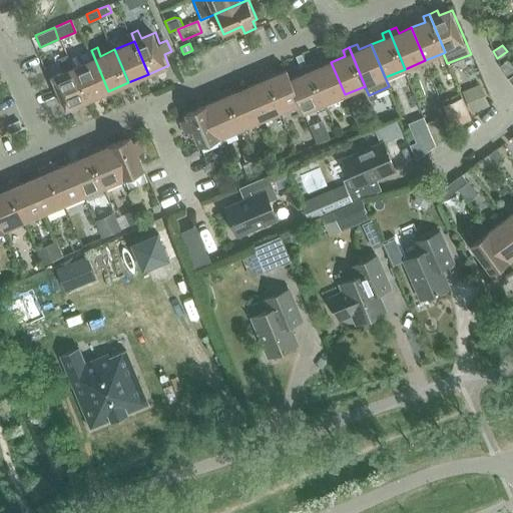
[(84,62),(74,67),(88,99),(108,91),(91,50),(81,54),(84,62)]
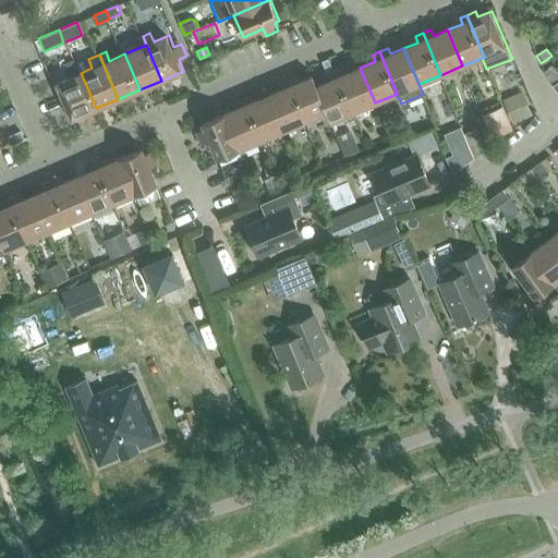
[(344,67),(336,70),(353,112),(375,102),(360,68),(347,73),(344,67)]
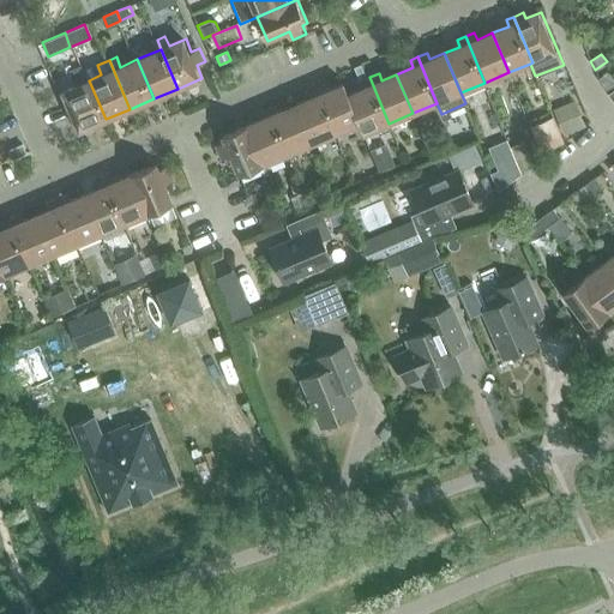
[(613,82),(608,73),(597,80),(607,94),(613,88),(613,82)]
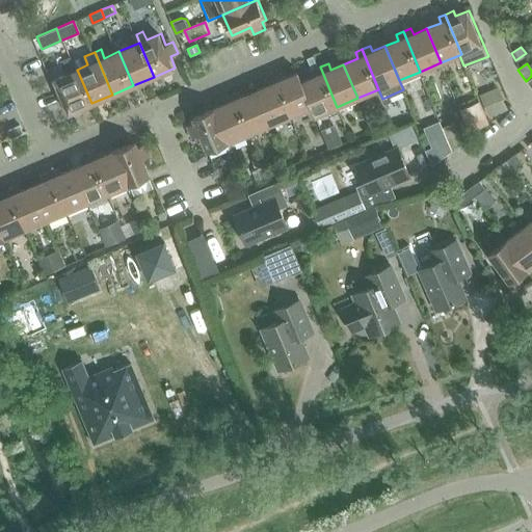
[(299,72),(298,72),(317,115),(337,107),(320,67),(313,70),(315,76),(303,81),(299,72)]
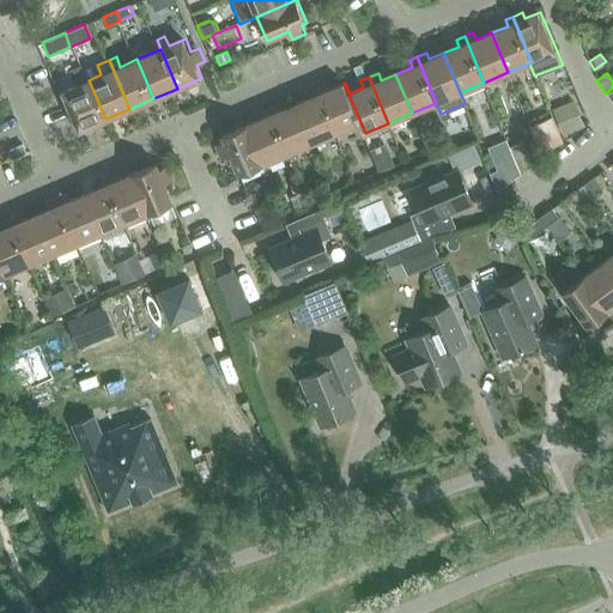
[(105,119),(89,80),(65,91),(82,129),(105,119)]
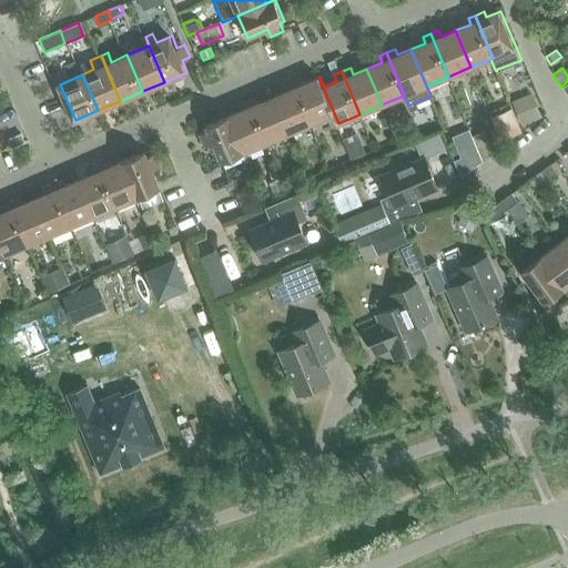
[(301,75),(293,79),(312,123),(333,114),(337,123),(338,123),(318,77),(304,83),(301,75)]
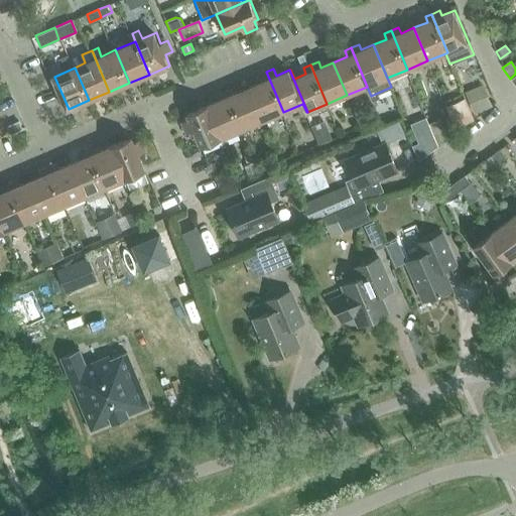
[(263,81),(249,87),(263,121),(283,112),(266,72),(260,75),(263,81)]
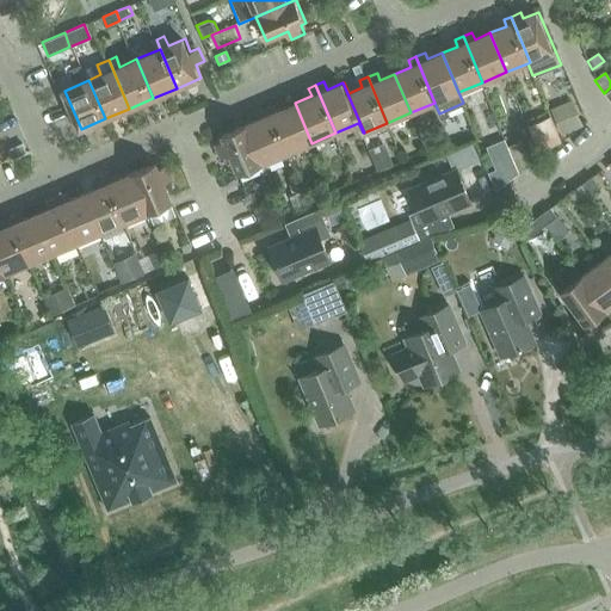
[(580,125),(569,100),(549,109),(560,134),(580,125)]
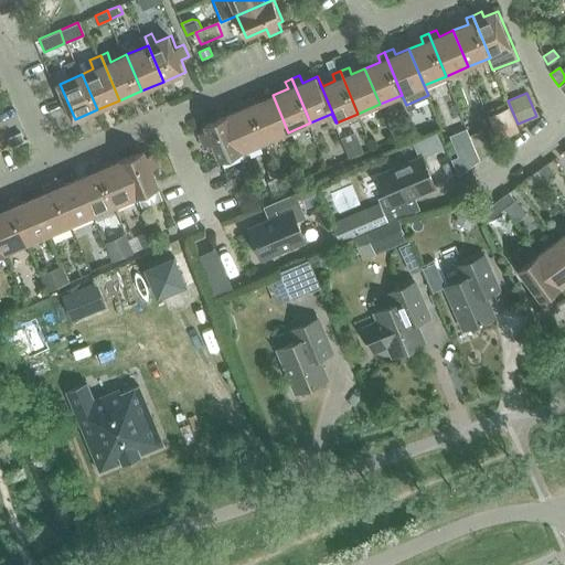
[(255,95),(247,98),(266,141),(288,132),(273,95),(258,102),(255,95)]
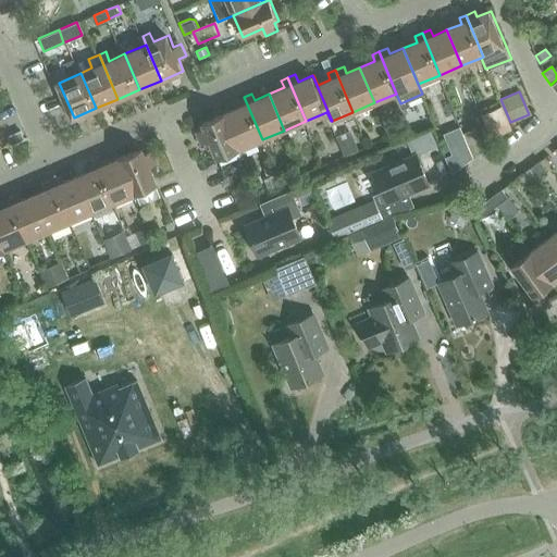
[(239,106),(225,112),(240,149),(262,139),(244,97),(237,100),(239,106)]
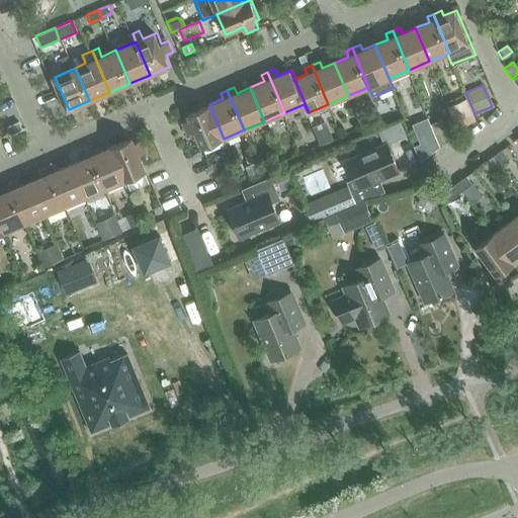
[(475,119),(465,98),(446,106),(455,127),(475,119)]
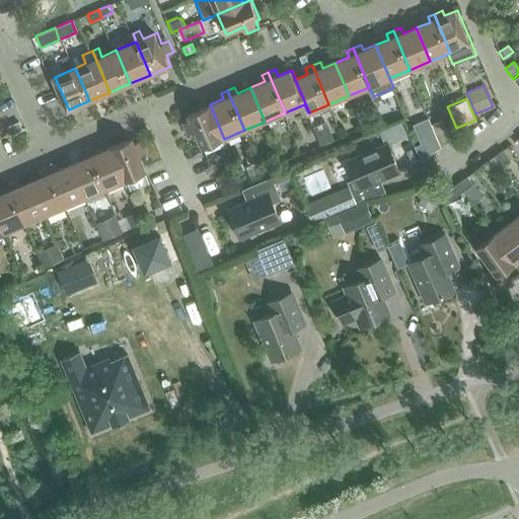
[(224,139),(210,104),(190,113),(193,119),(183,122),(189,134),(197,131),(204,147),(224,139)]
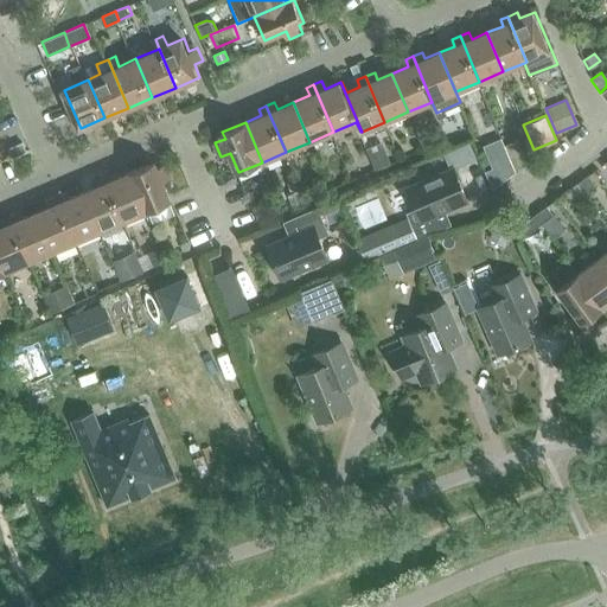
[(427,132),(419,135),(425,149),(433,146),(427,132)]
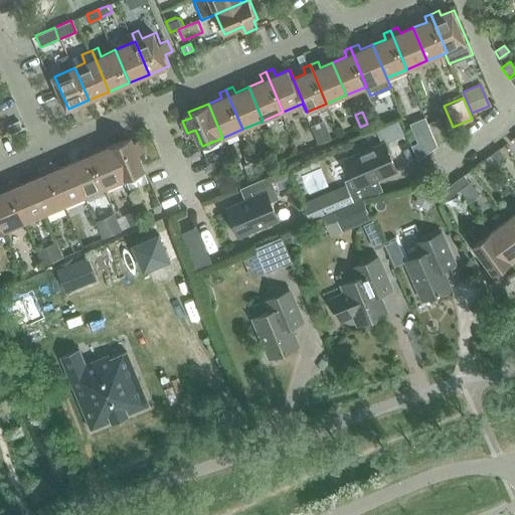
[(397,119),(386,124),(392,138),(403,133),(397,119)]
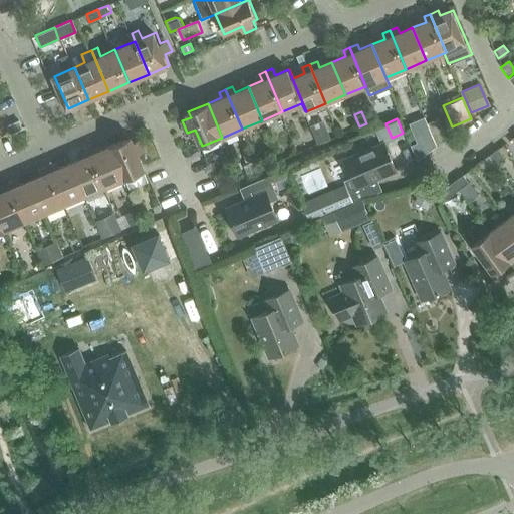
[(18,121),(7,126),(10,134),(21,129),(18,121)]
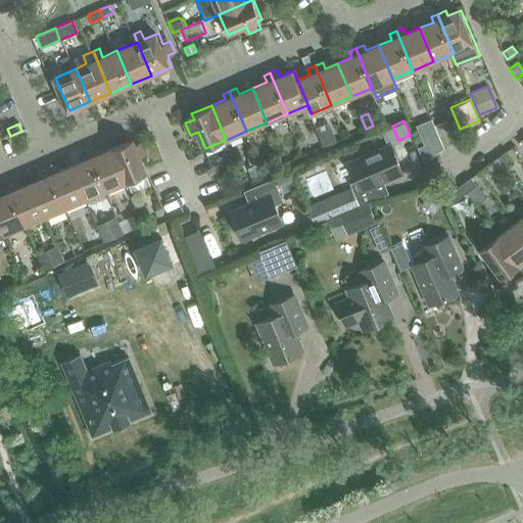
[(329,126),(317,131),(323,146),(335,141),(329,126)]
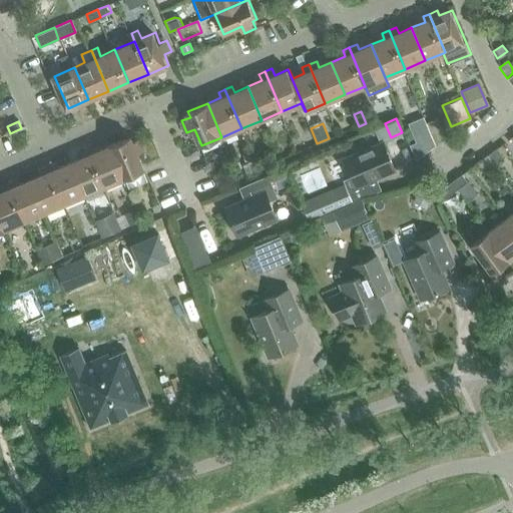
[(132,136),(111,145),(125,177),(145,169),(138,152),(146,148),(142,138),(134,141),(132,136)]
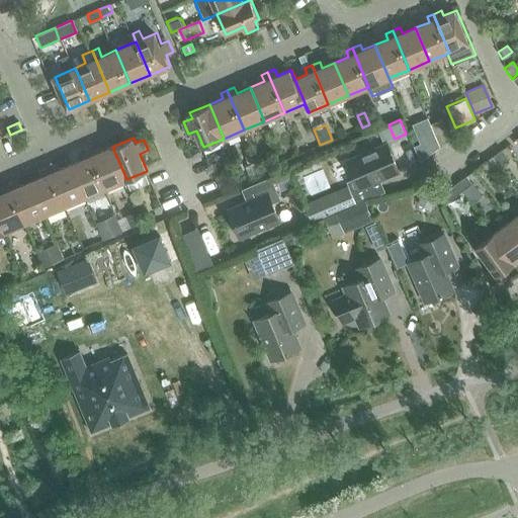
[(310,140),(298,145),(301,153),(314,148),(310,140)]
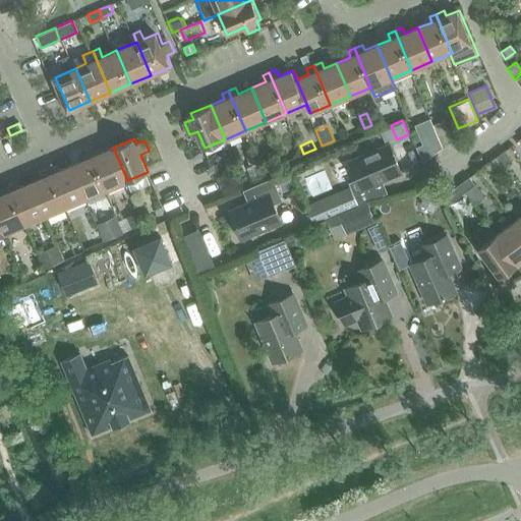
[(421,143),(415,147),(417,153),(421,161),(421,162),(431,155),(431,154),(427,146),(425,141),(421,143)]
